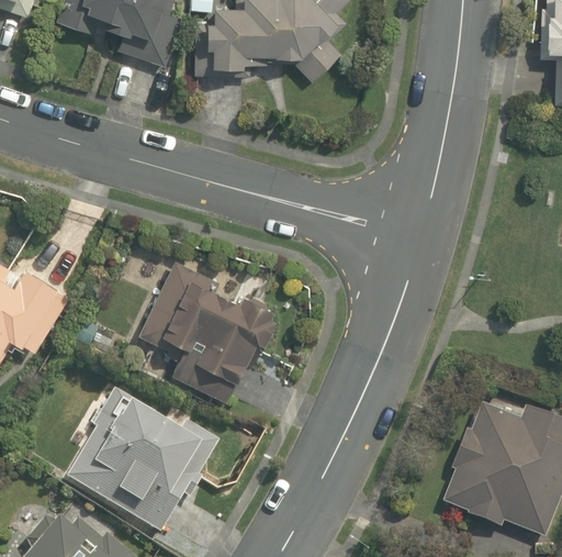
[(8,0),(30,9),(32,0),(8,0)]
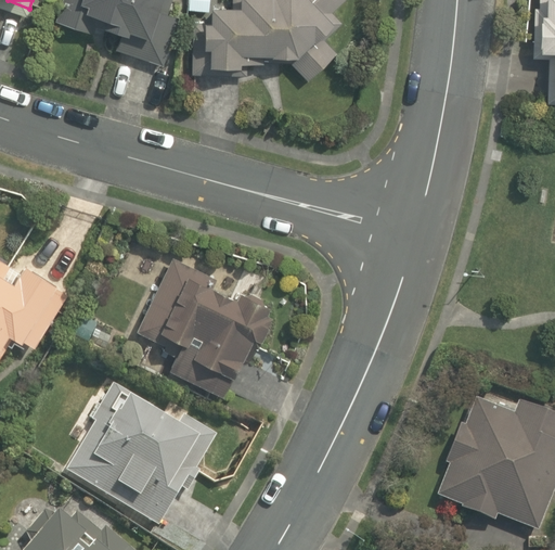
[(66,0),(57,25),(160,62),(178,15),(167,12),(171,0),(66,0)]
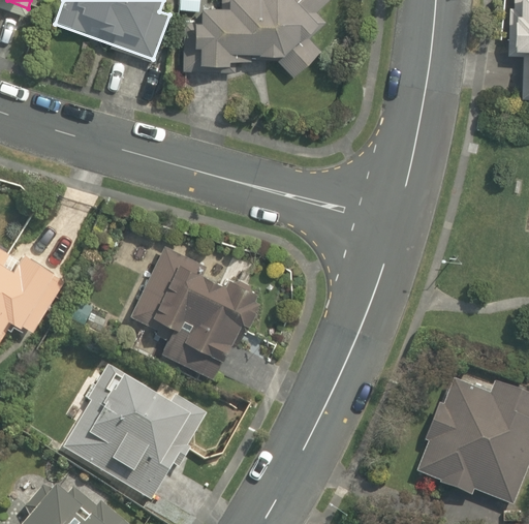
[(178,0),(178,7),(184,7),(182,71),(246,73),(246,54),(279,55),(294,74),(328,48),(314,31),(320,26),(319,0),(178,0)]
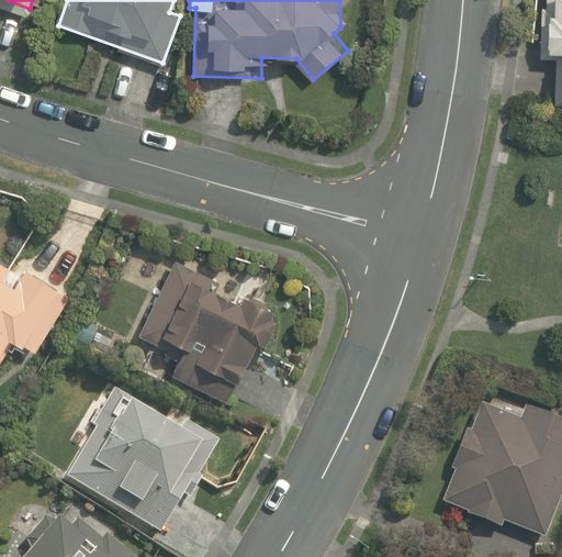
[(540,0),(539,56),(557,57),(554,102),(561,102),(561,0),(540,0)]
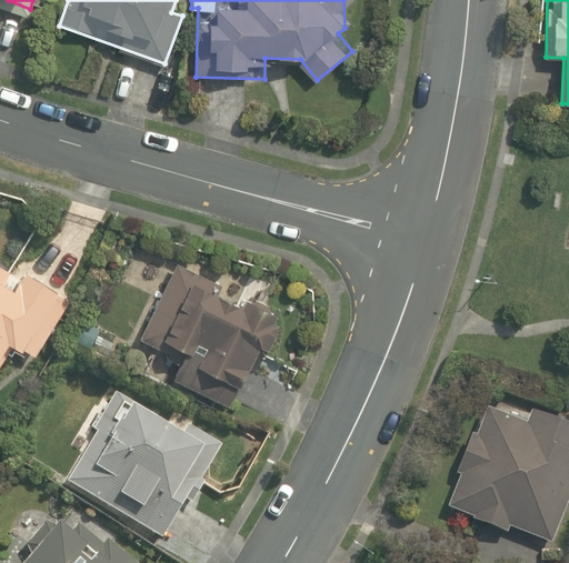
[(215,275),(179,258),(140,337),(183,359),(173,379),(241,413),(285,327),(208,288),(215,275)]
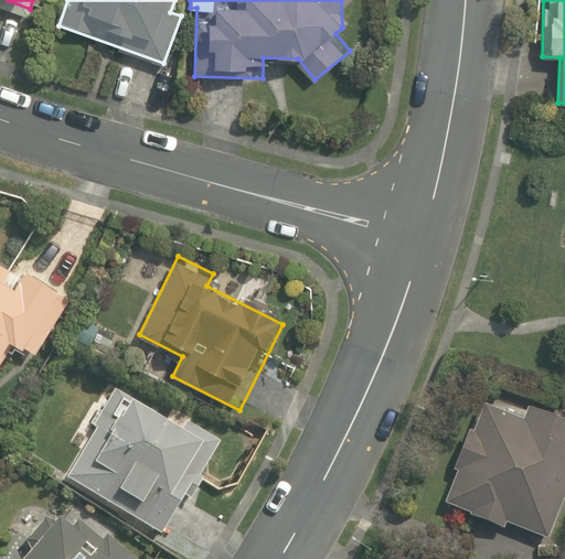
[(0,373),(14,345),(36,356),(68,292),(0,257),(0,373)]
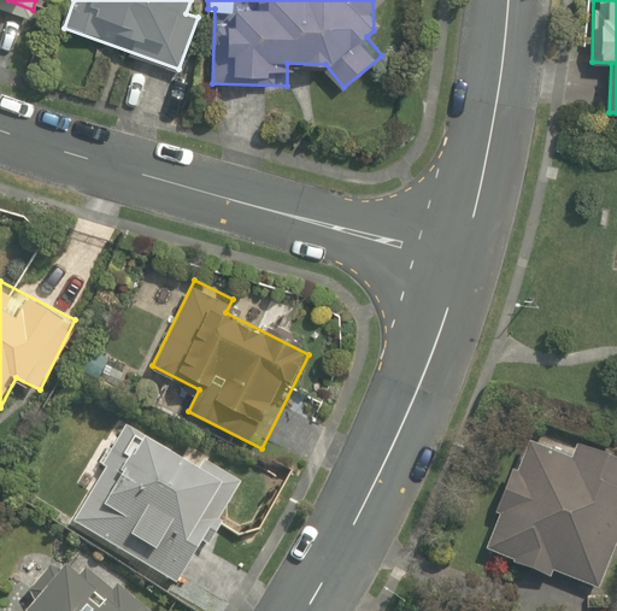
[(616,524),(616,458),(505,416),(491,453),(518,464),(487,544),(512,553),(507,565),(546,581),(550,571),(593,588),(616,524)]
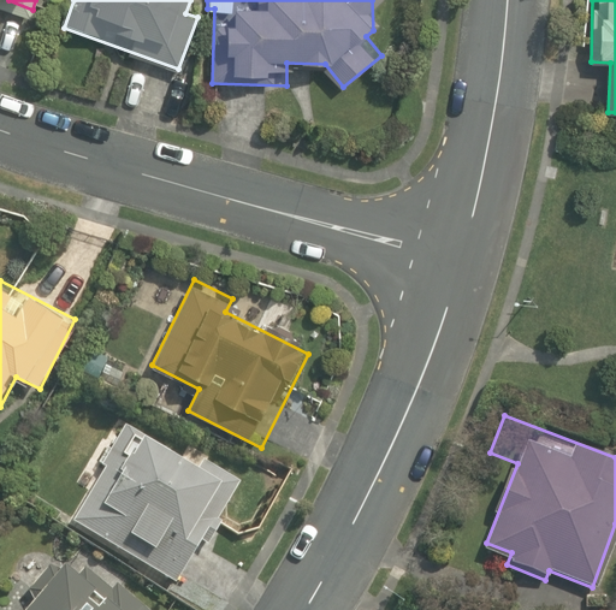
[(234,485),(128,424),(123,422),(96,468),(110,475),(76,533),(173,588),(234,485)]
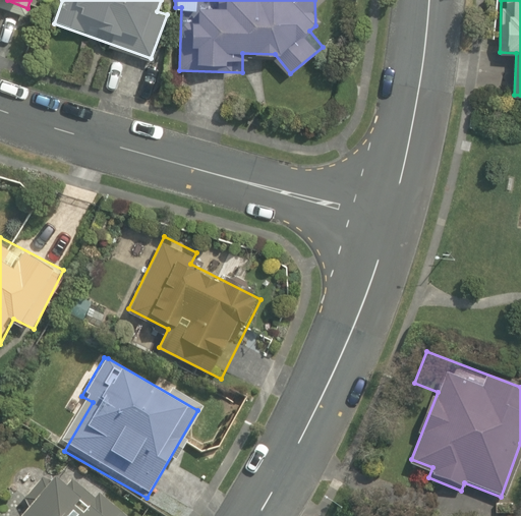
[(34,513),(30,515),(129,515),(103,493),(98,499),(71,476),(61,490),(45,475),(21,503),(34,513)]
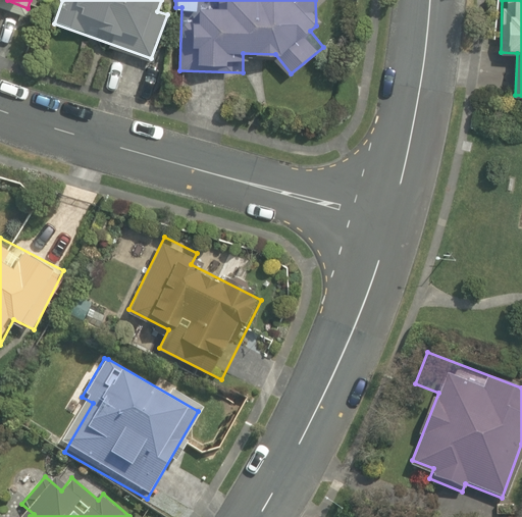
All buildings are outlined.
